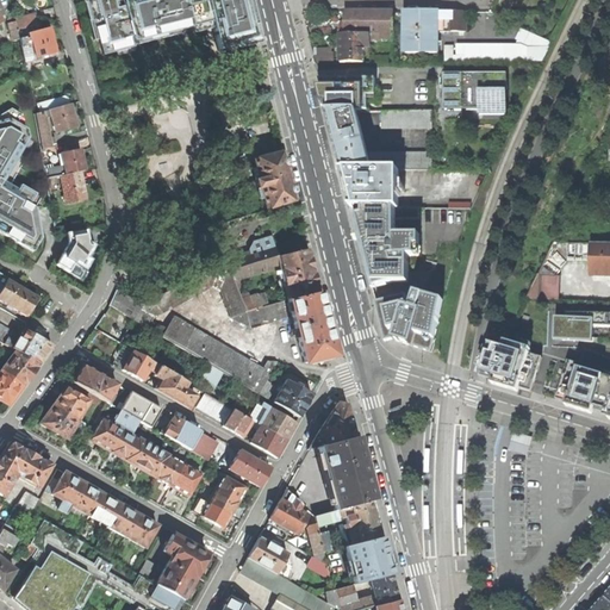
[(135,43),(123,0),(85,0),(86,4),(83,4),(88,20),(91,20),(97,41),(99,39),(104,57),(118,53),(119,56),(137,51),(135,43)]
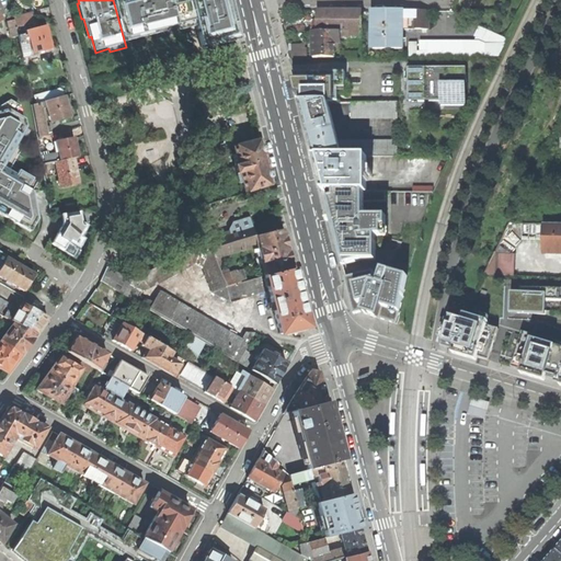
[(113,0),(124,39),(179,25),(171,0),(113,0)]
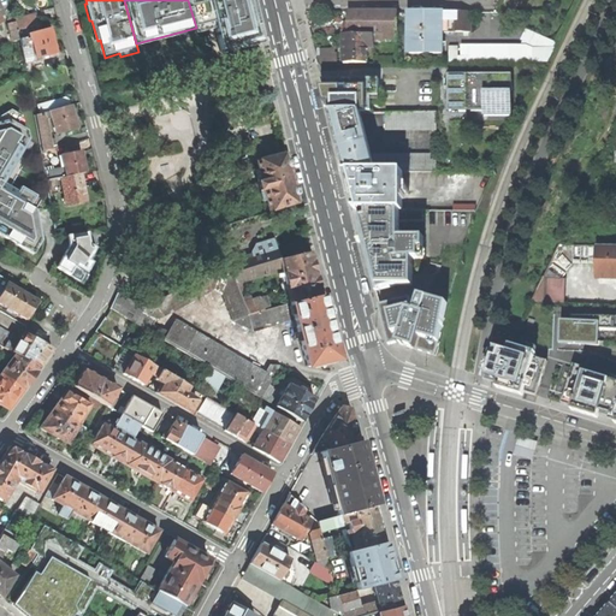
[(188,0),(196,28),(214,23),(208,0),(188,0)]
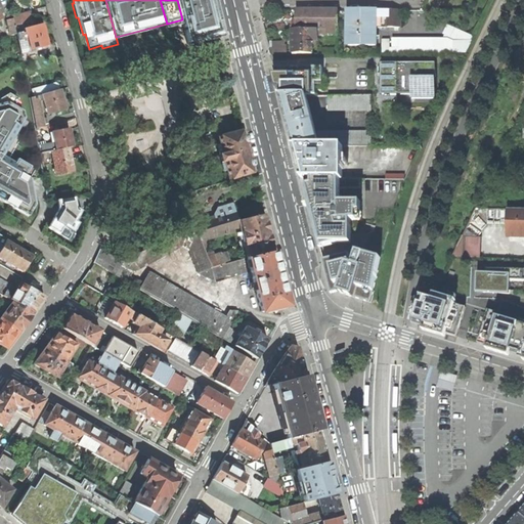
[(177,0),(182,19),(184,26),(182,27),(187,44),(195,42),(195,44),(204,42),(203,37),(219,33),(210,0),(177,0)]
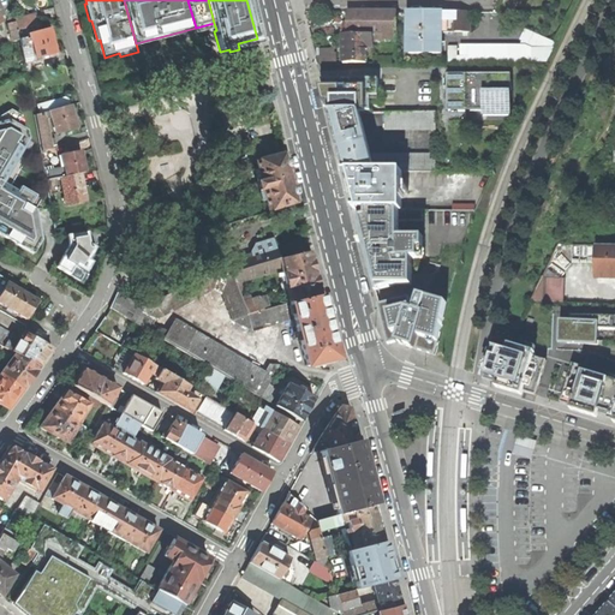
[(396,34),(396,19),(396,12),(350,12),(350,35),(396,34)]
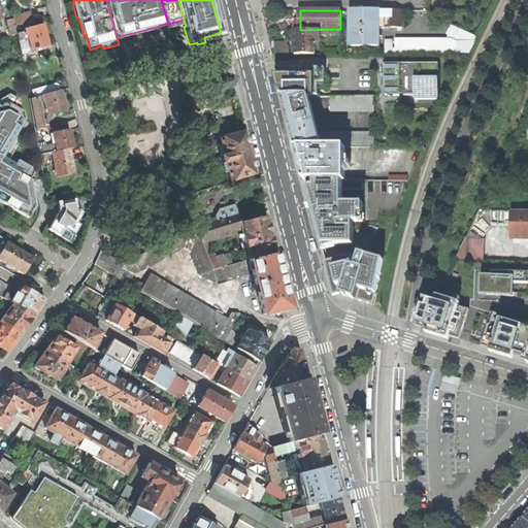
[(351,44),(380,45),(380,26),(403,27),(403,10),(364,10),(340,10),(340,17),(351,17),(351,28),(348,28),(348,34),(351,34),(351,44)]
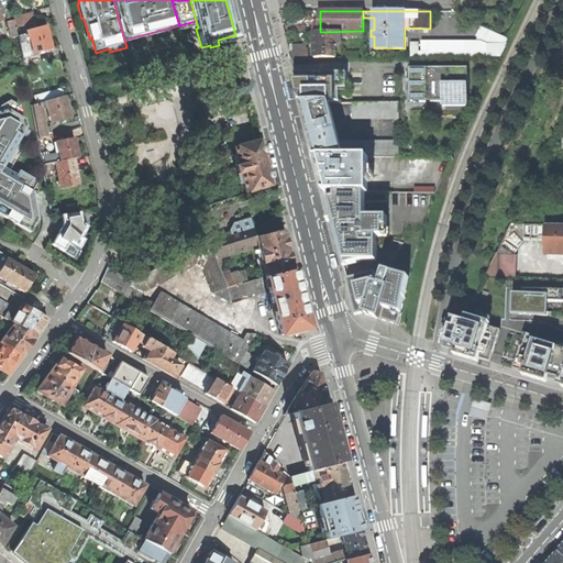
[(45,21),(35,23),(33,13),(14,18),(14,21),(19,36),(24,35),(25,43),(29,43),(32,54),(53,48),(50,39),(45,21)]
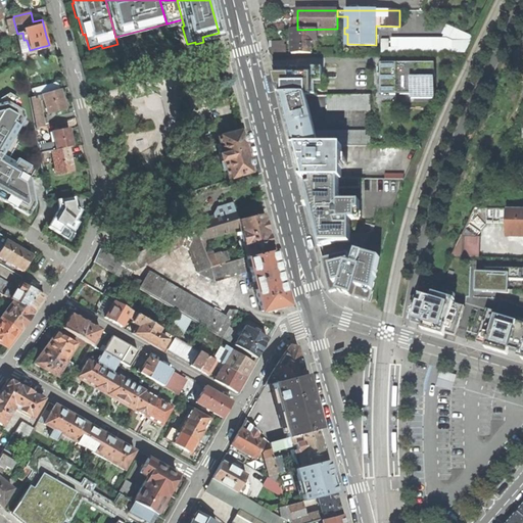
[(17,35),(17,34),(13,19),(6,20),(10,37),(17,35)]
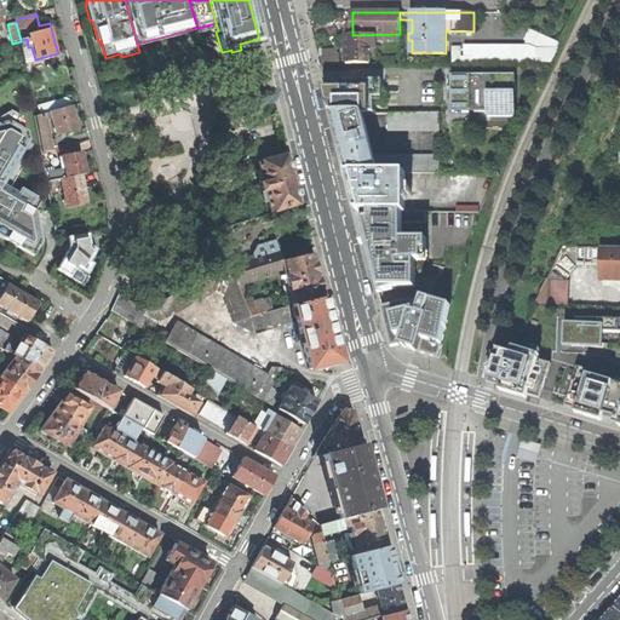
[(400,38),(400,34),(352,35),(345,35),(345,49),(345,63),(369,63),(369,51),(372,51),(377,47),(377,40),(382,40),(382,38),(400,38)]
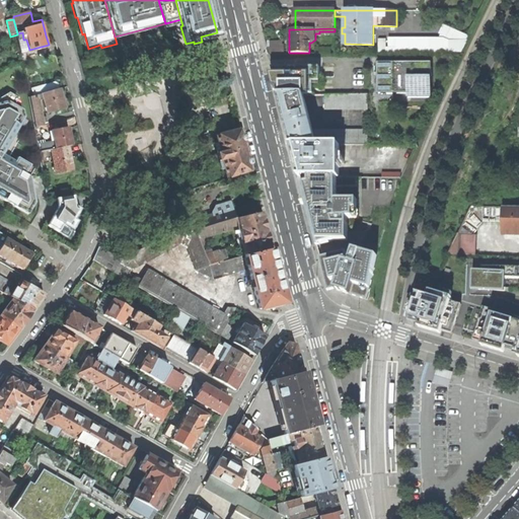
[(218,38),(217,32),(201,36),(202,42),(218,38)]
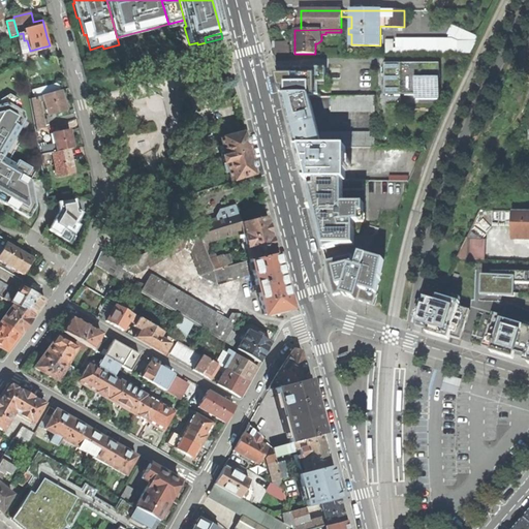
[(470,55),(477,39),(465,39),(464,33),(453,33),(453,39),(398,38),(398,49),(395,49),(395,55),(404,55),(446,55),(459,55),(470,55)]
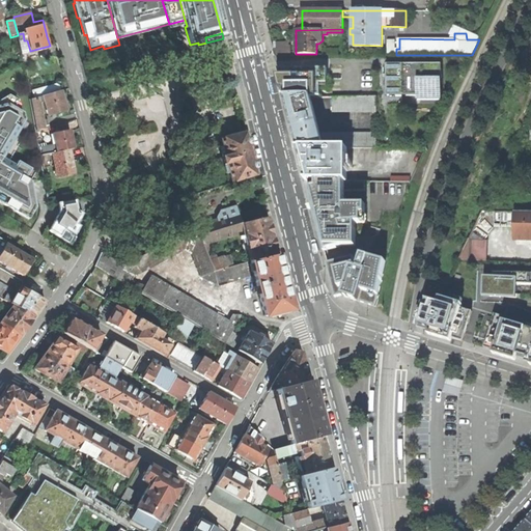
[(275,54),(287,54),(287,44),(272,44),(275,54)]
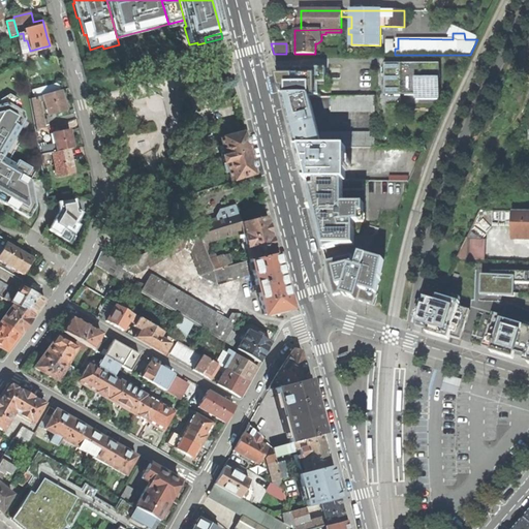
[(441,96),(441,64),(424,64),(424,62),(414,62),(414,64),(385,64),(385,96),(399,96),(406,96),(441,96)]
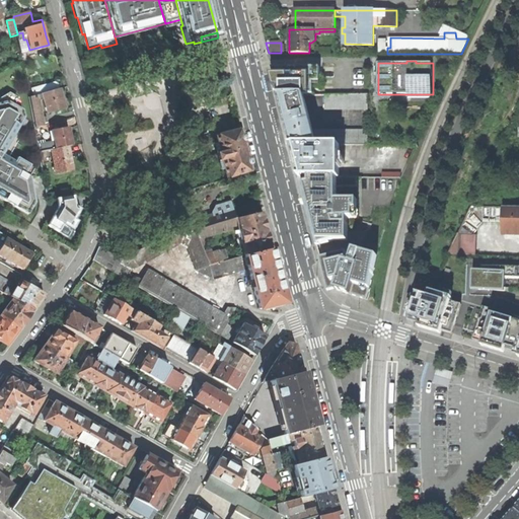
[(272,67),(279,94),(303,94),(313,94),(314,88),(320,89),(320,77),(314,77),(313,67),(272,67)]
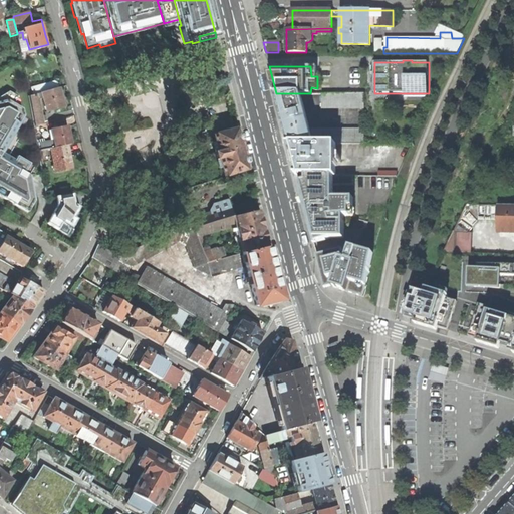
[(28,90),(35,126),(44,123),(43,121),(46,120),(45,115),(42,116),(39,99),(44,97),(48,110),(50,110),(51,114),(54,113),(53,109),(65,106),(63,100),(59,87),(59,88),(57,82),(28,90)]
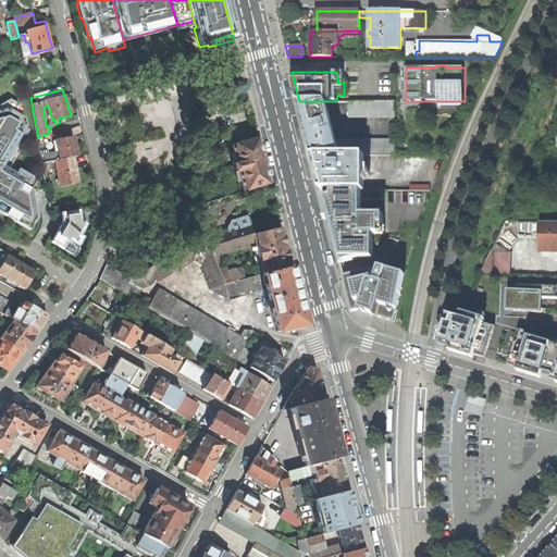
[(0,111),(11,109),(17,112),(21,104),(14,100),(0,109),(0,111)]
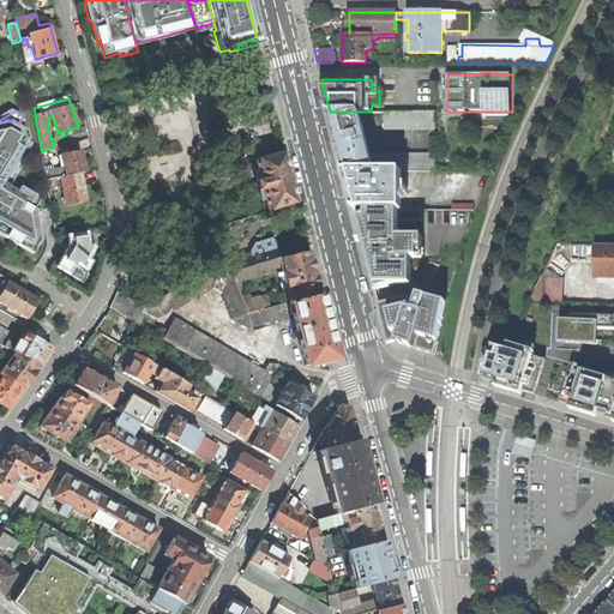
[(337,139),(345,173),(373,173),(359,112),(330,112),(337,139)]
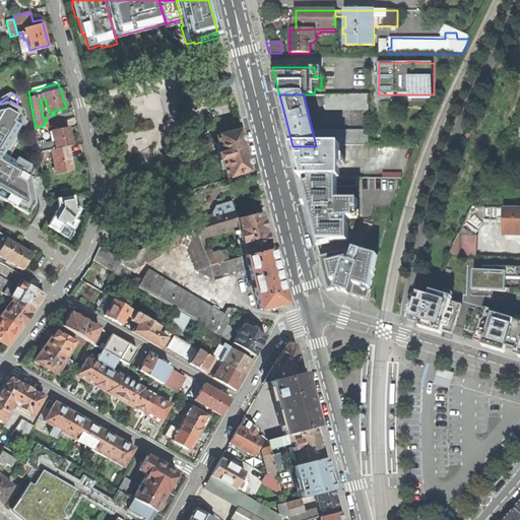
[(325,109),(369,109),(369,94),(325,94),(325,109)]
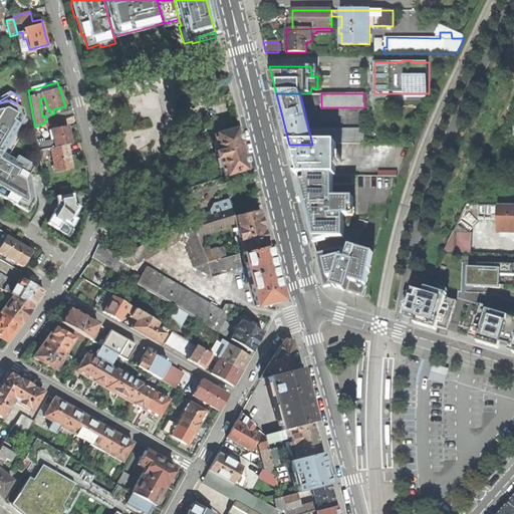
[(0,195),(29,212),(36,200),(32,178),(32,176),(26,173),(31,164),(18,156),(16,160),(4,154),(25,117),(24,109),(16,103),(10,100),(0,102),(0,195)]
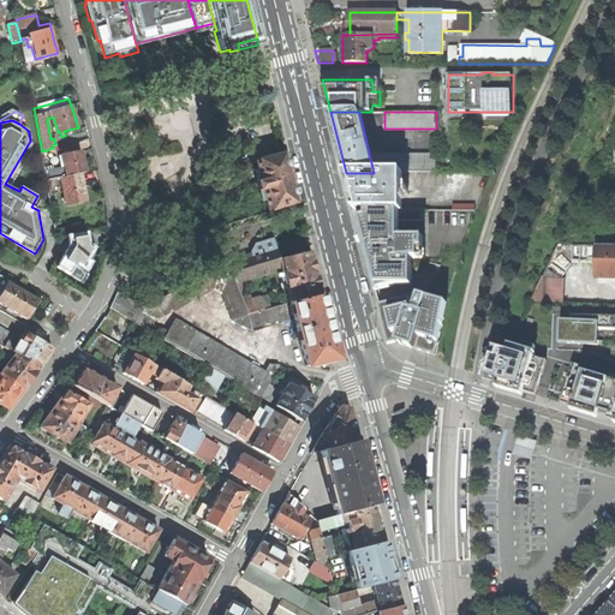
[(33,151),(30,141),(5,184),(19,191),(22,186),(15,183),(33,151)]
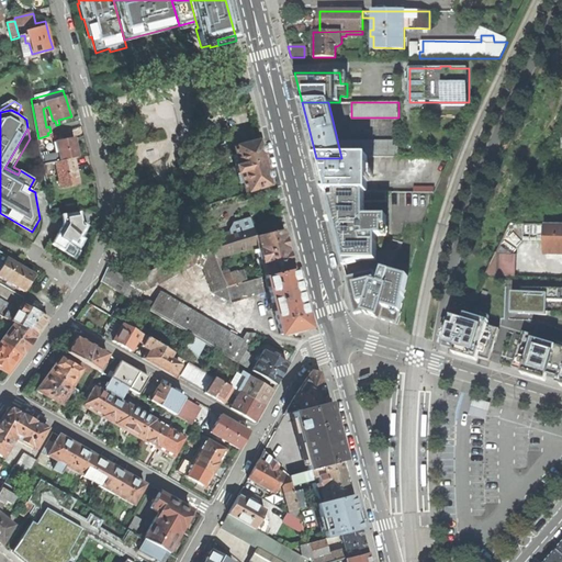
[(60,160),(78,157),(76,144),(74,138),(57,142),(59,154),(41,156),(43,165),(60,161),(60,160)]
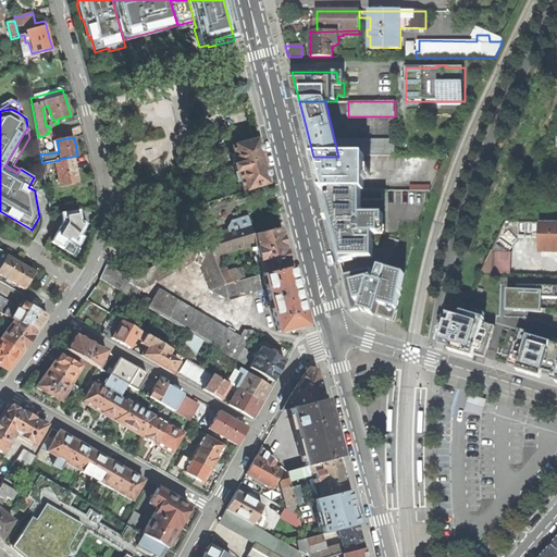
[(258,139),(232,146),(236,164),(232,165),(234,173),(238,172),(243,190),(270,183),(264,161),(258,139)]
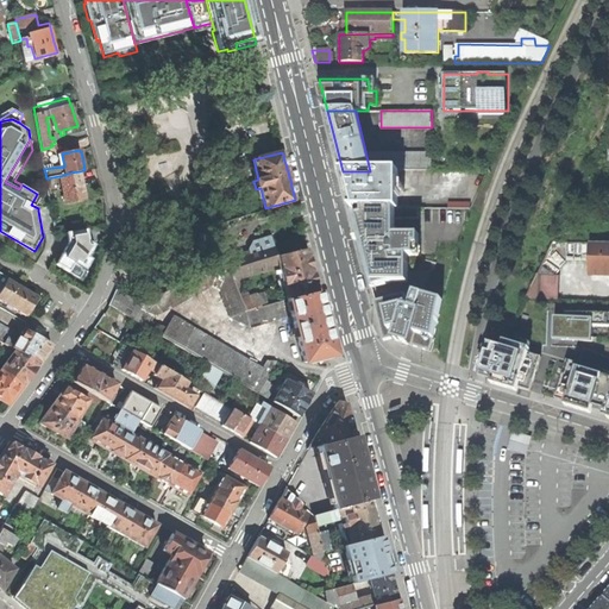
[(432,171),(432,152),(381,152),(381,171),(399,171),(432,171)]
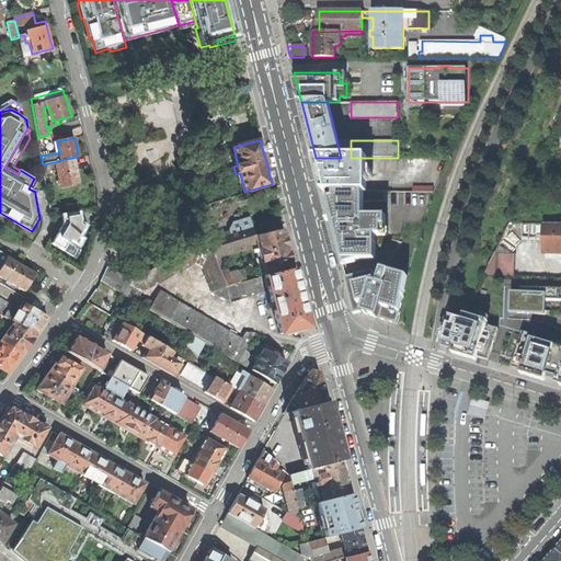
[(367,192),(367,158),(351,158),(341,158),(316,158),(320,174),(325,192),(367,192)]
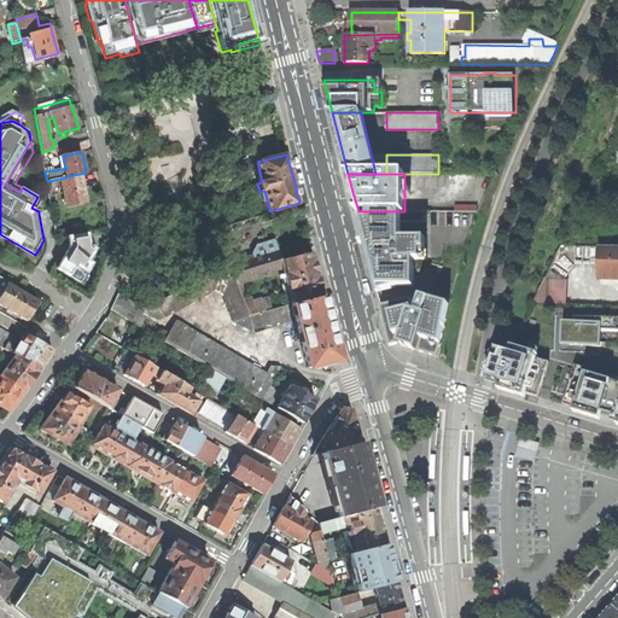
[(66,205),(86,202),(85,193),(81,175),(66,178),(68,179),(47,182),(50,196),(64,192),(66,205)]
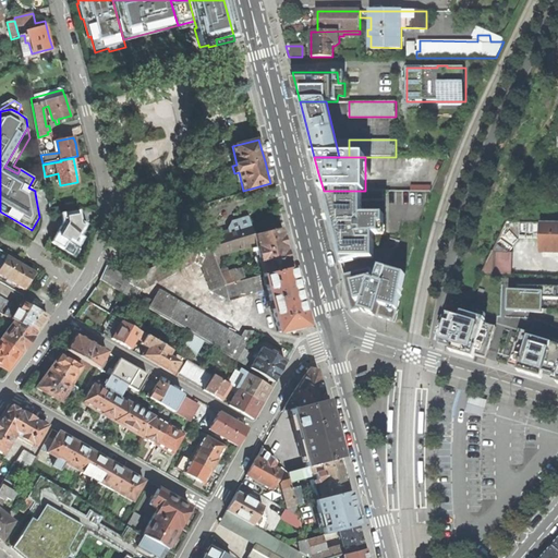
[(38,180),(34,178),(28,187),(35,191),(35,193),(37,192),(40,192),(38,180)]
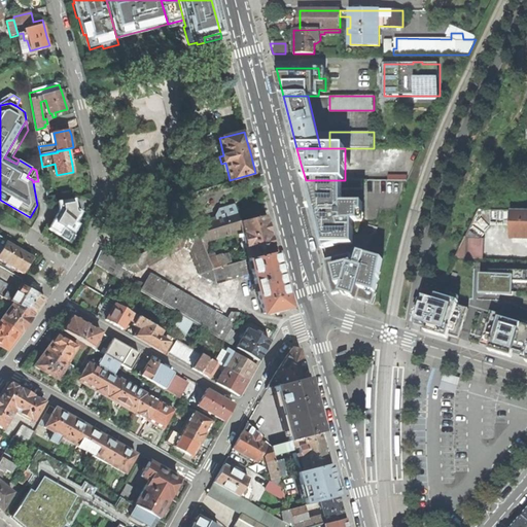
[(345,180),(306,180),(314,217),(320,240),(323,242),(320,242),(322,249),(340,245),(339,240),(354,236),(354,222),(360,222),(360,213),(360,204),(343,204),(343,190),(349,190),(349,180),(345,180)]
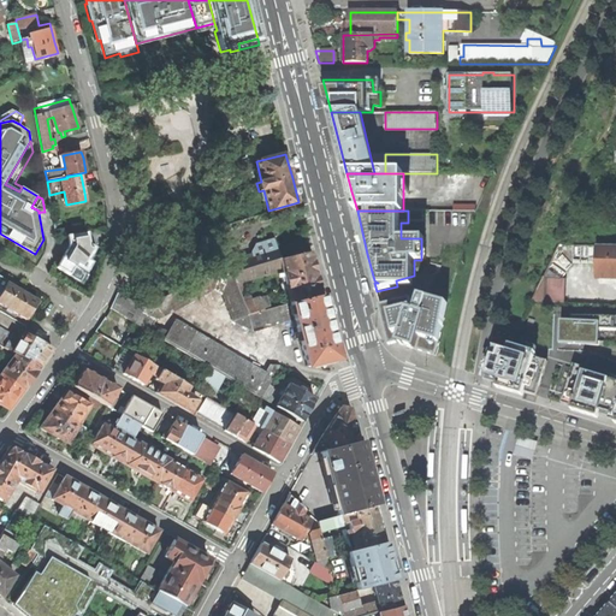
[(408,211),(408,223),(426,223),(426,211),(408,211)]
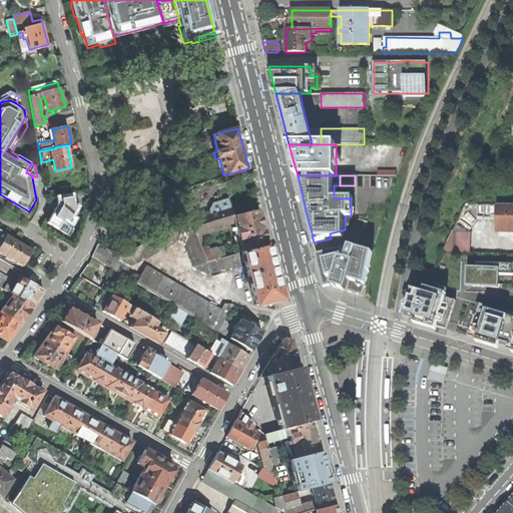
[(49,224),(69,235),(70,234),(73,227),(80,215),(77,214),(81,206),(72,201),(72,198),(72,194),(61,196),(61,203),(49,224)]
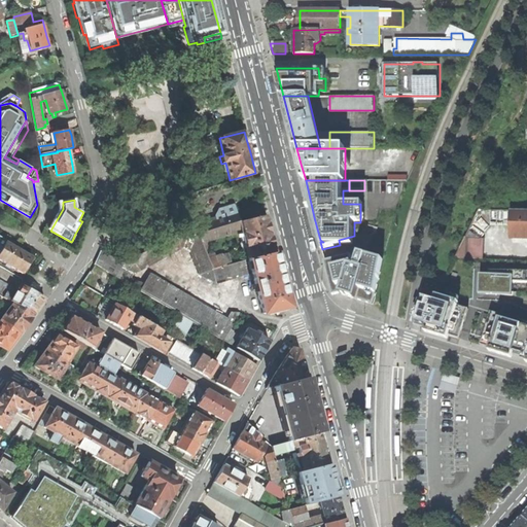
[(237,211),(235,207),(226,209),(227,215),(225,216),(224,213),(219,214),(220,217),(209,220),(205,211),(195,215),(198,224),(206,250),(211,249),(209,240),(242,231),(237,211)]
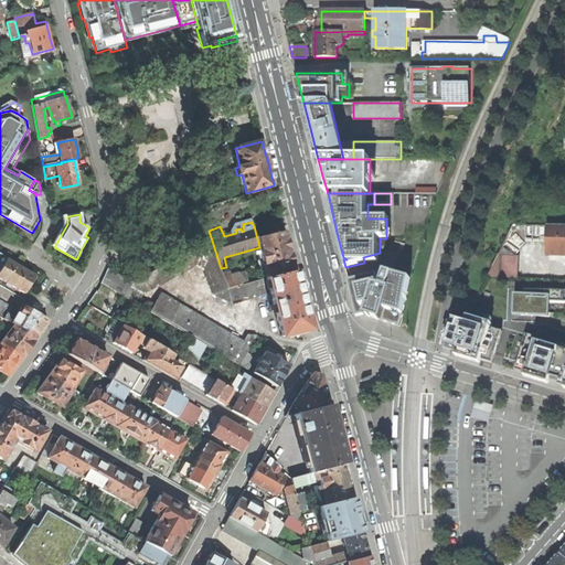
[(564,225),(529,225),(513,224),(498,256),(511,263),(519,245),(526,241),(547,241),(547,254),(564,254),(564,225)]
